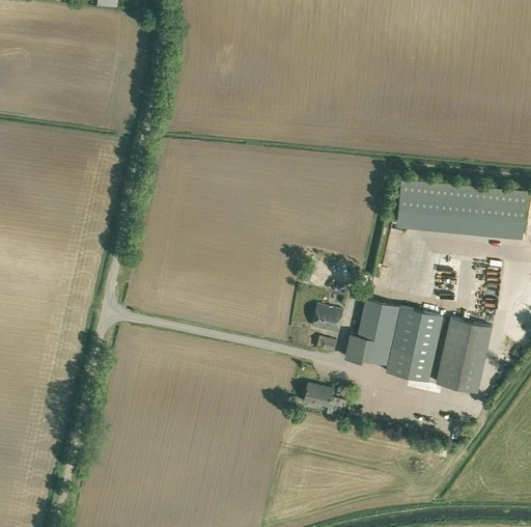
[(417,185),(401,183),(397,219),(413,221),(417,185)]
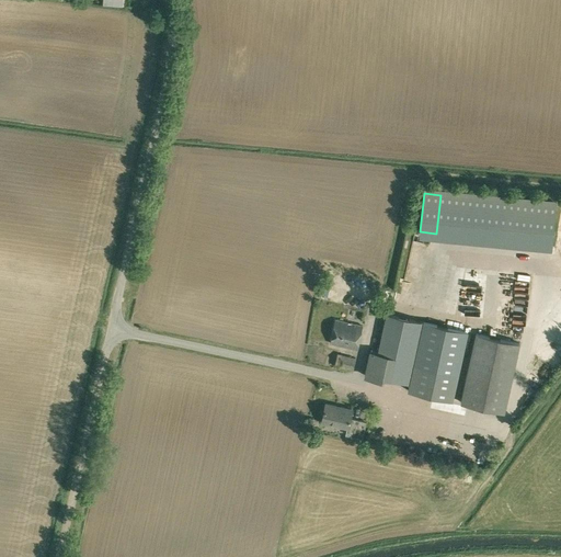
[(453,215),(453,231),(468,231),(468,215),(453,215)]
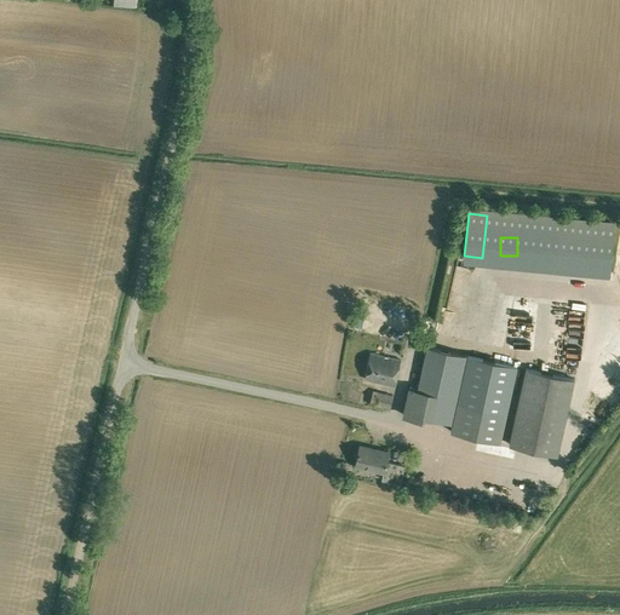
[(477,268),(471,305),(481,306),(487,269),(477,268)]
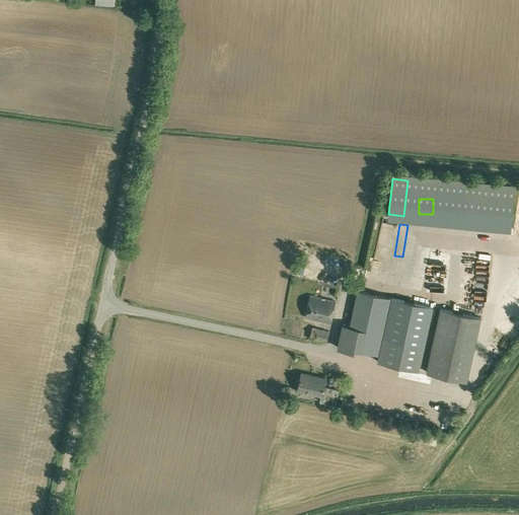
[(414,227),(411,241),(426,244),(429,231),(414,227)]
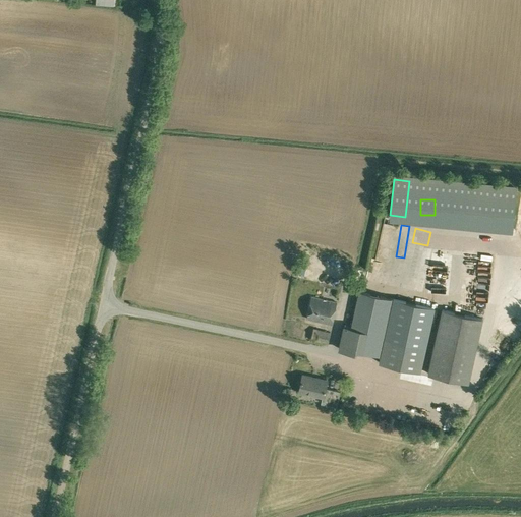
[(399,267),(398,274),(408,276),(409,269),(399,267)]
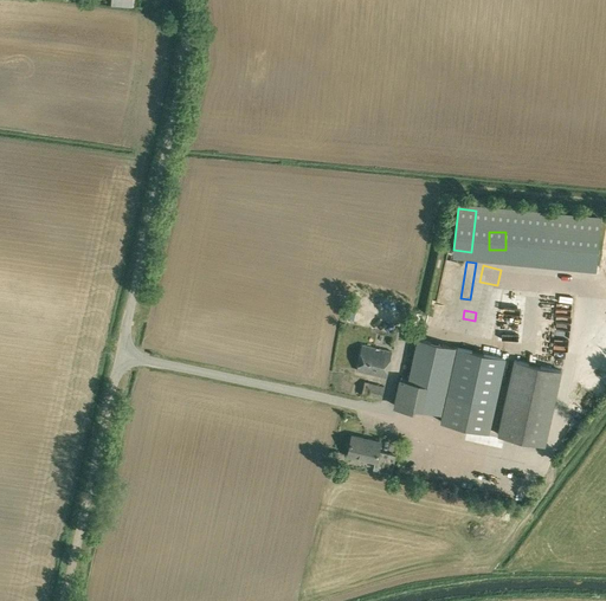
[(397,412),(412,415),(413,412),(442,418),(440,426),(489,437),(505,362),(417,343),(407,385),(399,382),(394,407),(397,412)]
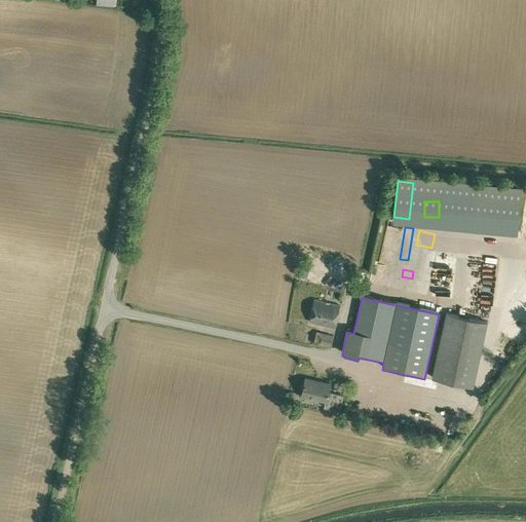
[(309,325),(334,331),(339,309),(314,303),(309,325)]
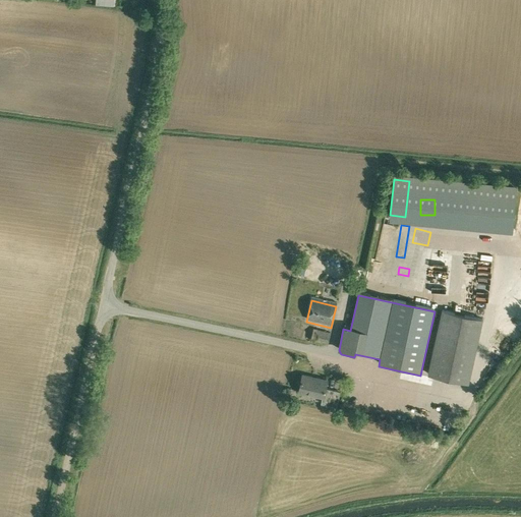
[(427,378),(468,387),(482,322),(441,312),(427,378)]
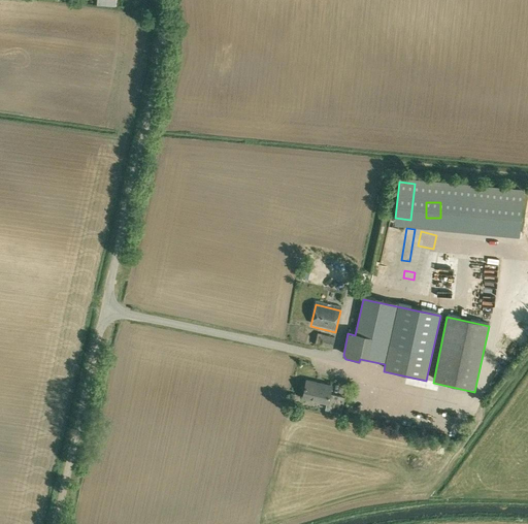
[(315,349),(331,352),(334,340),(317,336),(315,349)]
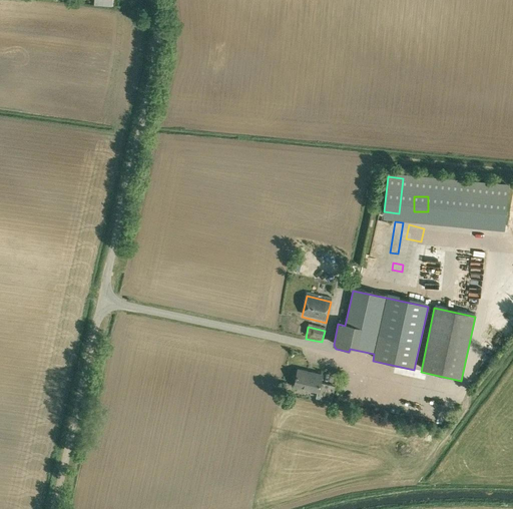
[(316,401),(332,404),(335,389),(320,385),(321,378),(297,372),(294,389),(318,395),(316,401)]
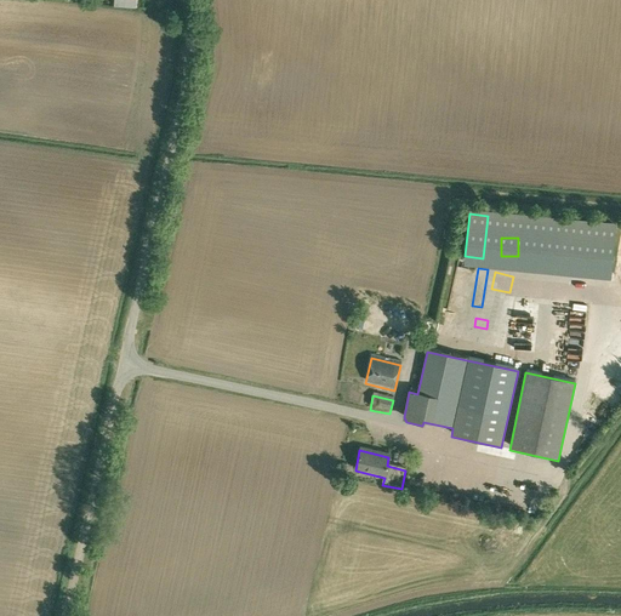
[(491,458),(491,468),(508,469),(510,460),(491,458)]
